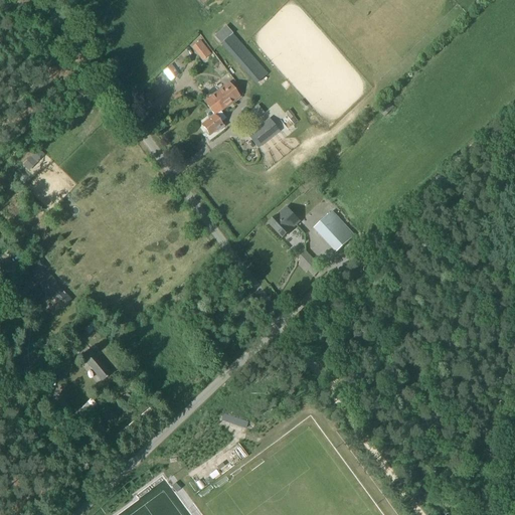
[(227,23),(215,34),(221,41),(233,30),(227,23)]
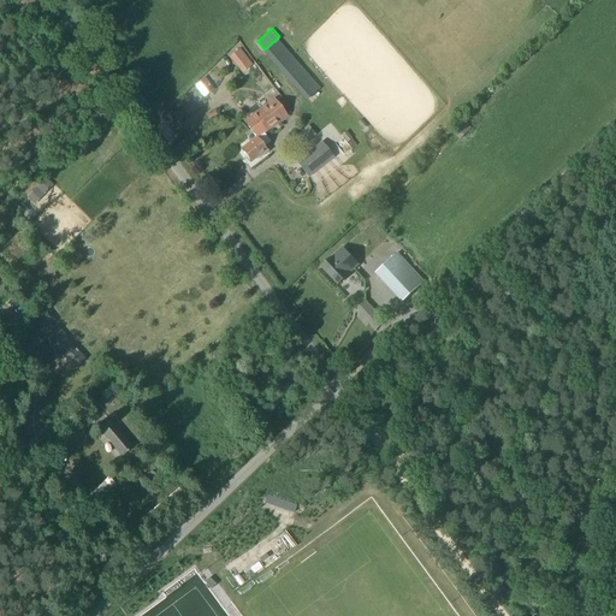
[(306,102),(320,89),(277,41),(262,53),(306,102)]
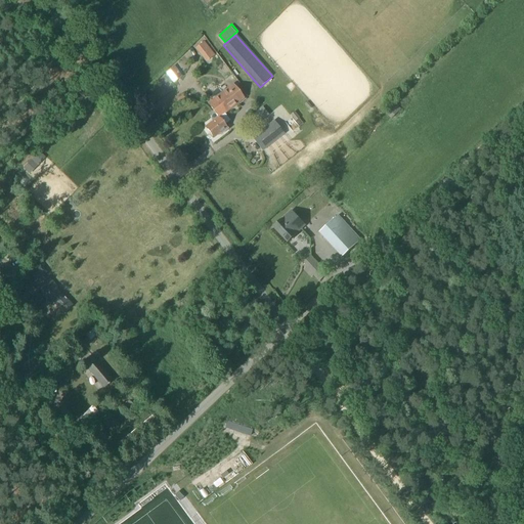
[(207,40),(198,46),(207,60),(217,54),(207,40)]
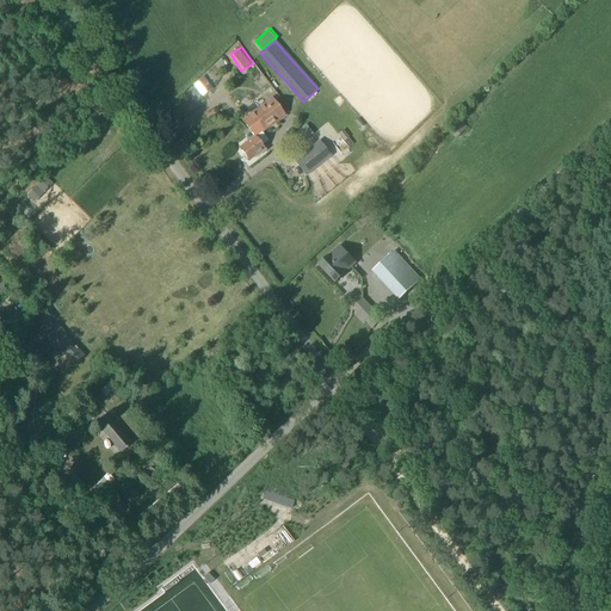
[(202,98),(213,90),(202,76),(192,85),(202,98)]
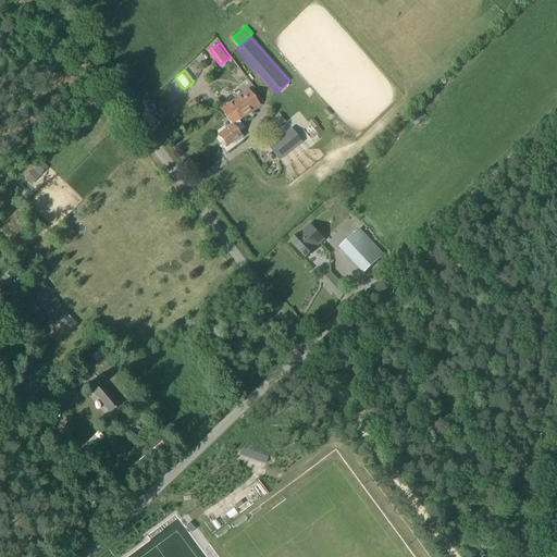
[(234,110),(240,119),(259,104),(248,90),(221,111),(225,116),(234,110)]
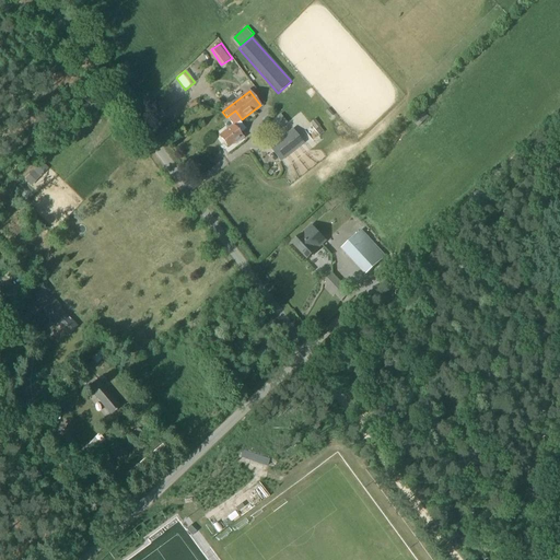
[(187,111),(197,105),(194,101),(185,106),(187,111)]
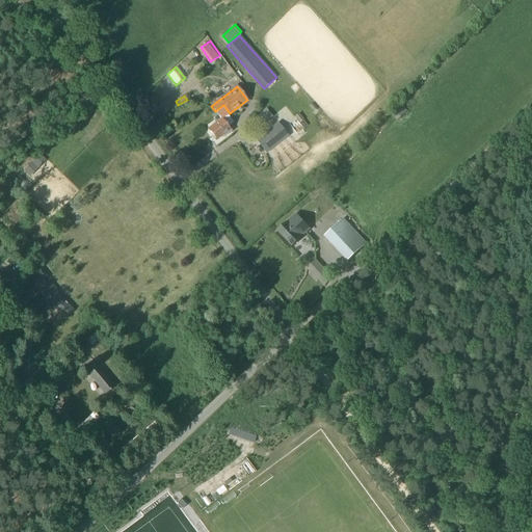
[(228,115),(230,113),(223,105),(215,111),(221,120),(208,130),(216,140),(222,135),(223,136),(231,131),(228,127),(233,123),(228,115)]
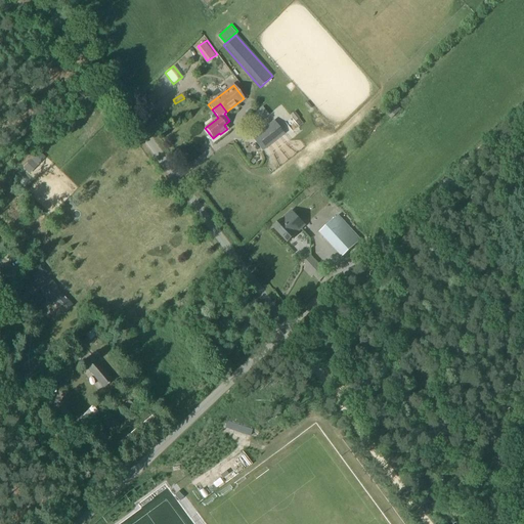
[(244,111),(250,114),(254,106),(248,103),(244,111)]
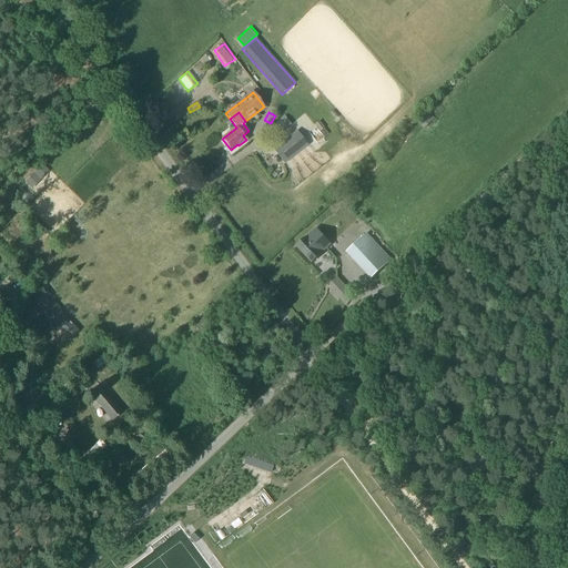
[(424,130),(434,119),(428,112),(417,123),(424,130)]
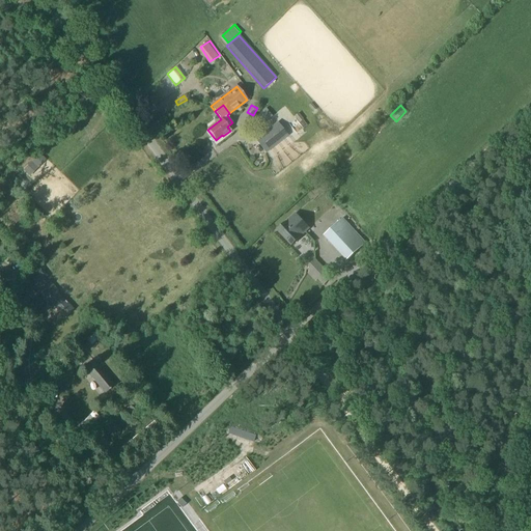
[(266,128),(277,117),(269,109),(257,119),(266,128)]
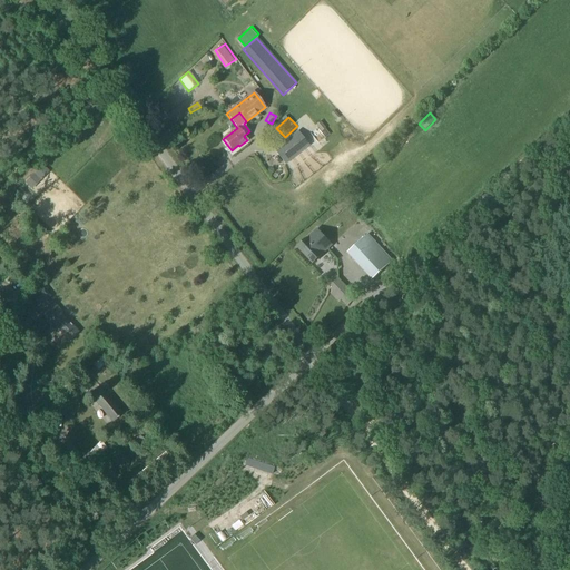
[(321,133),(325,129),(320,121),(315,126),(321,133)]
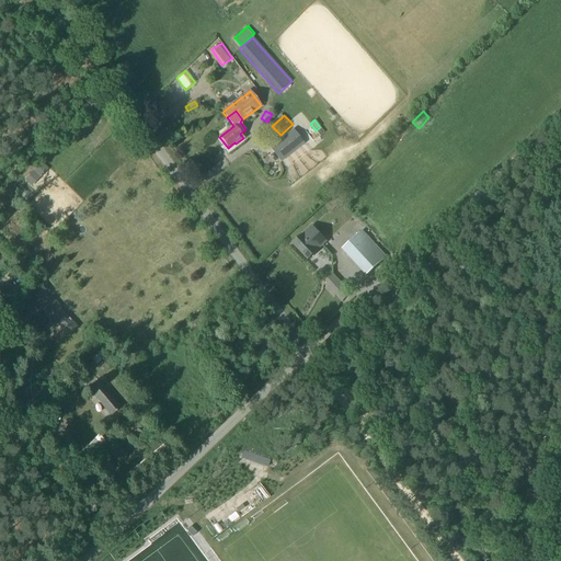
[(281,162),(304,144),(293,129),(268,148),(281,162)]
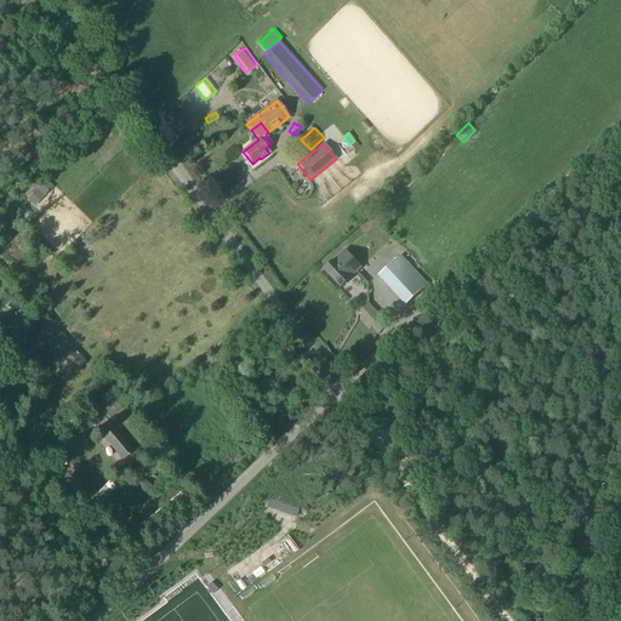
[(353,152),(352,160),(362,163),(364,154),(353,152)]
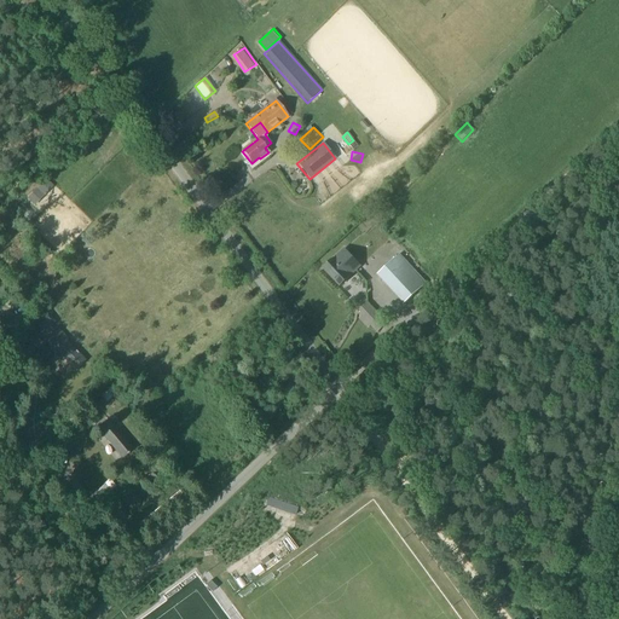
[(27,198),(34,206),(53,186),(46,179),(27,198)]
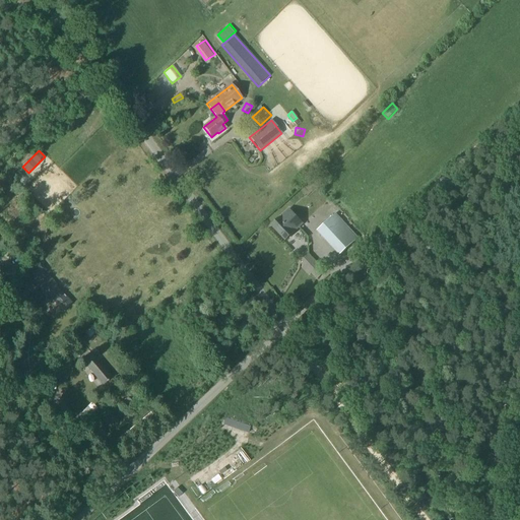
[(302,224),(288,210),(279,218),(271,225),(285,241),(293,234),(293,233),(302,224)]
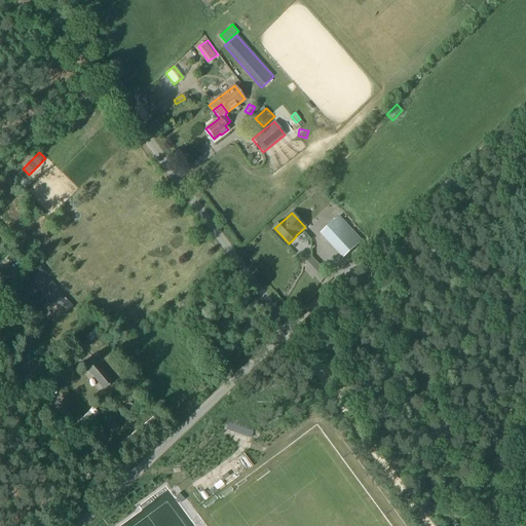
[(343,259),(362,241),(339,217),(321,233),(343,259)]
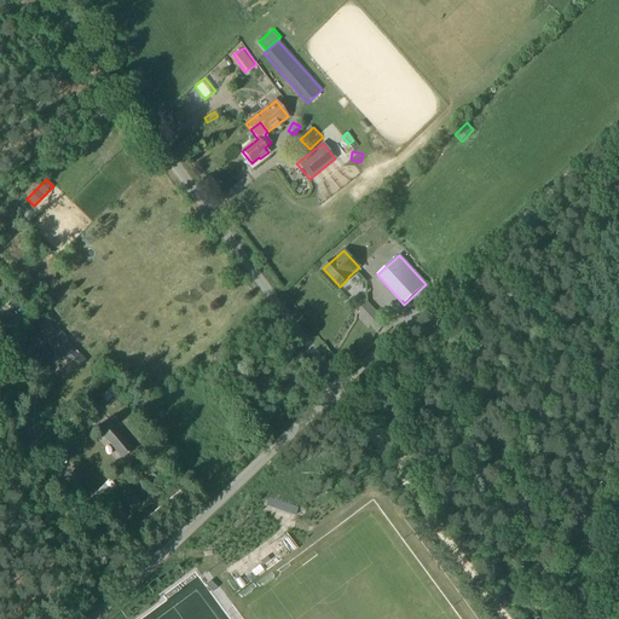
[(366,301),(357,312),(362,316),(371,306),(366,301)]
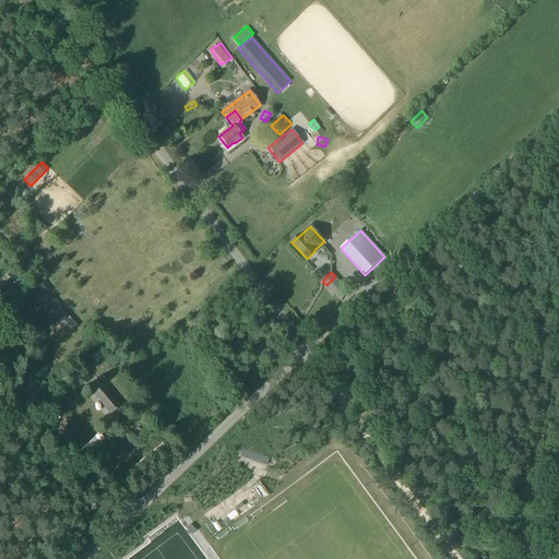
[(50,292),(42,281),(27,292),(36,302),(50,292)]
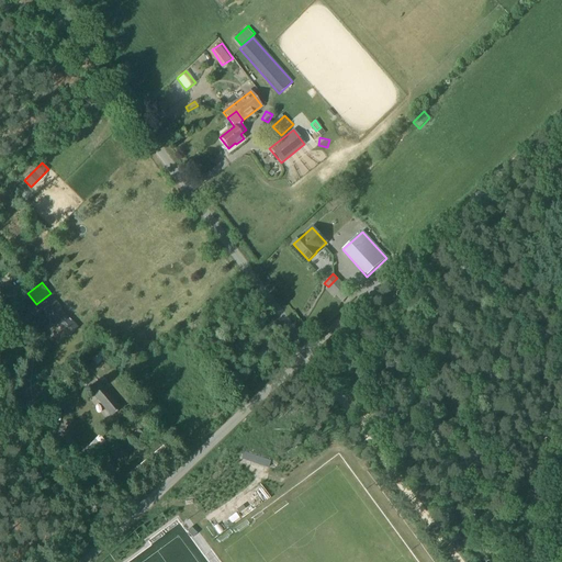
[(345,287),(336,295),(340,301),(350,291),(346,287),(345,287)]
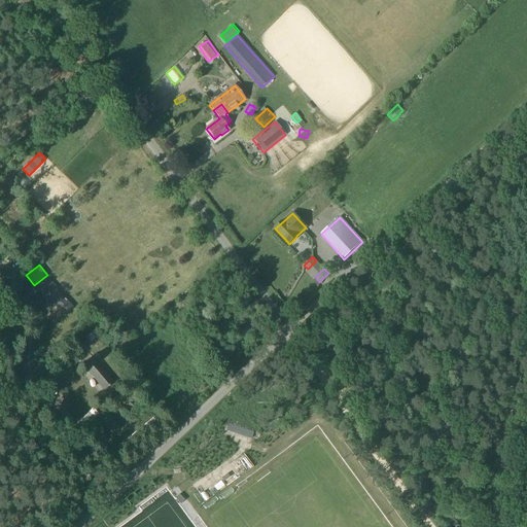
[(72,307),(57,290),(58,288),(49,280),(39,290),(46,297),(55,307),(56,306),(64,315),(72,307)]
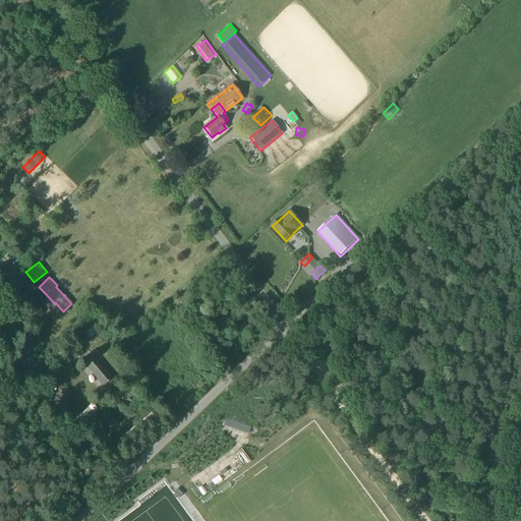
[(78,349),(89,339),(83,333),(73,343),(78,349)]
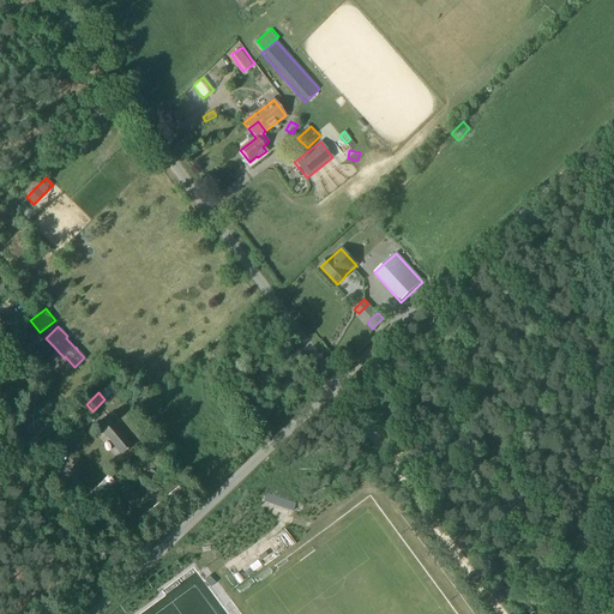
[(122,453),(131,446),(107,417),(97,425),(122,453)]
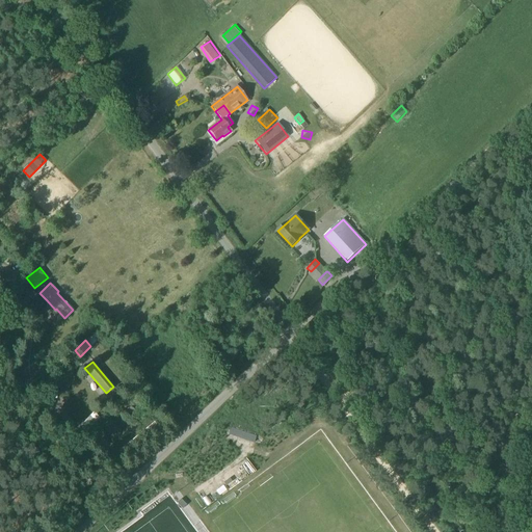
[(86,432),(96,423),(89,417),(80,426),(86,432)]
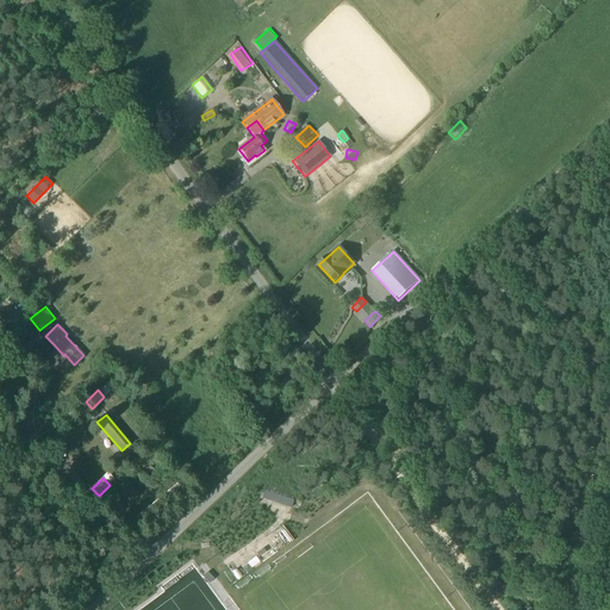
[(240,567),(234,571),(238,578),(244,574),(240,567)]
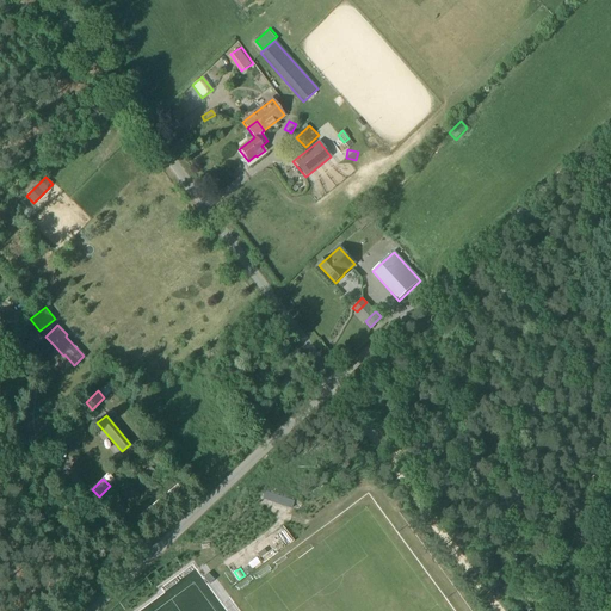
[(209,585),(214,581),(208,574),(203,578),(209,585)]
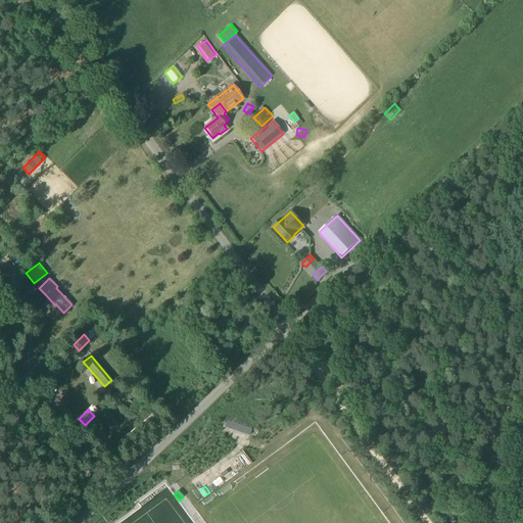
[(171,513),(179,508),(176,503),(168,508),(171,513)]
